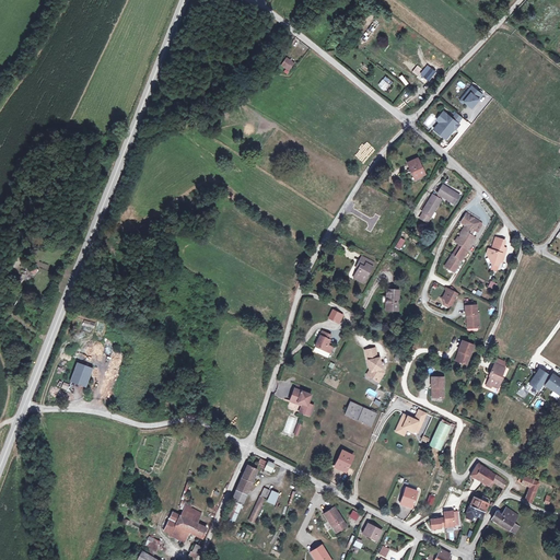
[(302,44),(299,47),(306,53),(308,49),(302,44)]
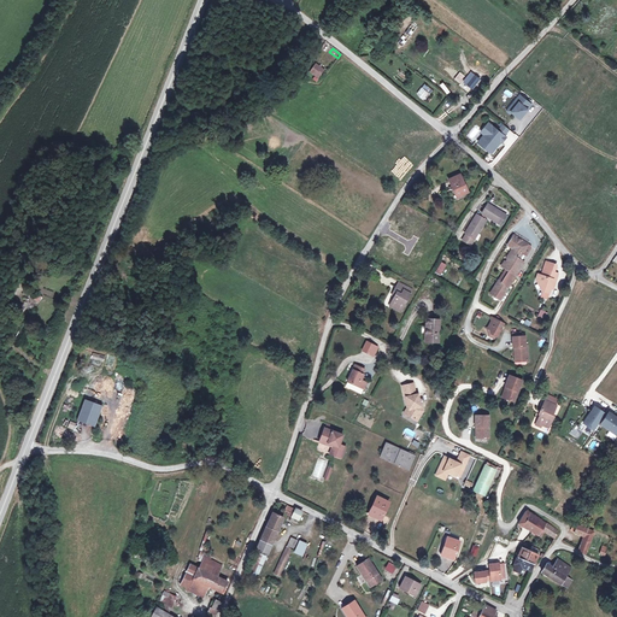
[(318,68),(310,62),(304,70),(312,76),(318,68)]
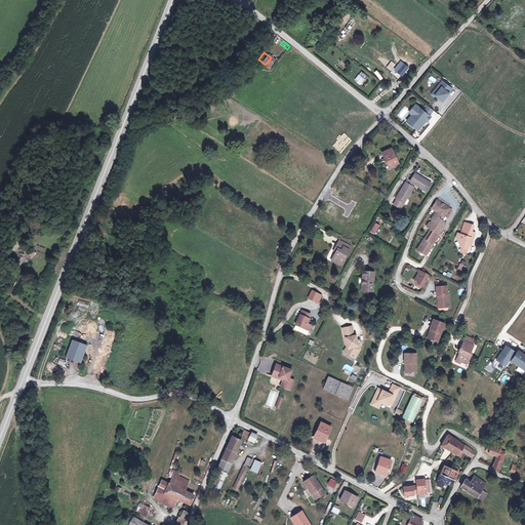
[(412,62),(408,58),(405,63),(403,59),(399,65),(406,70),(412,62)]
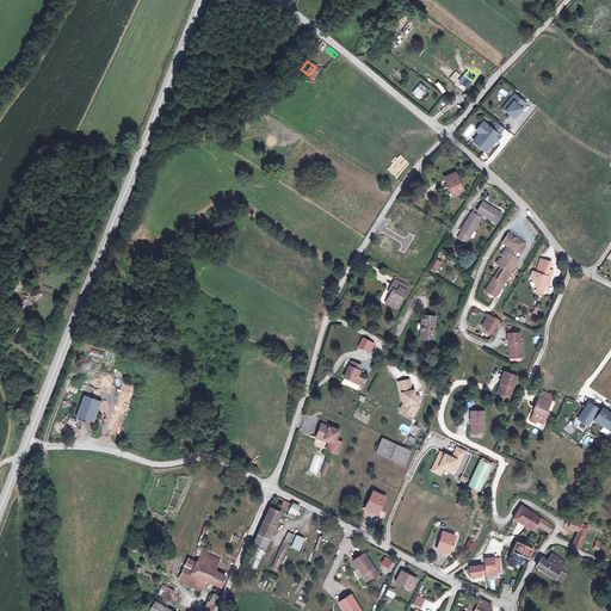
[(442,94),(446,92),(440,81),(436,84),(442,94)]
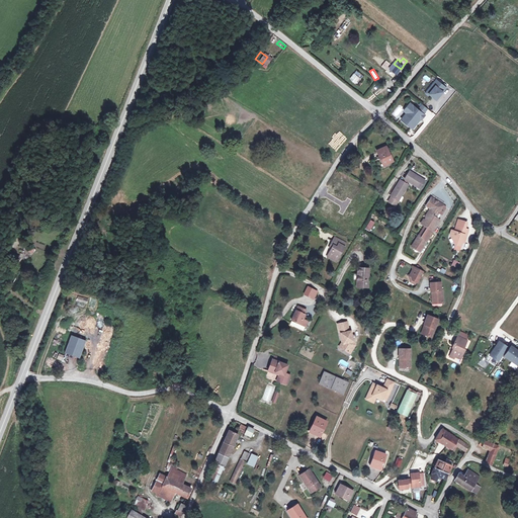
[(356,70),(350,80),(357,84),(363,75),(356,70)]
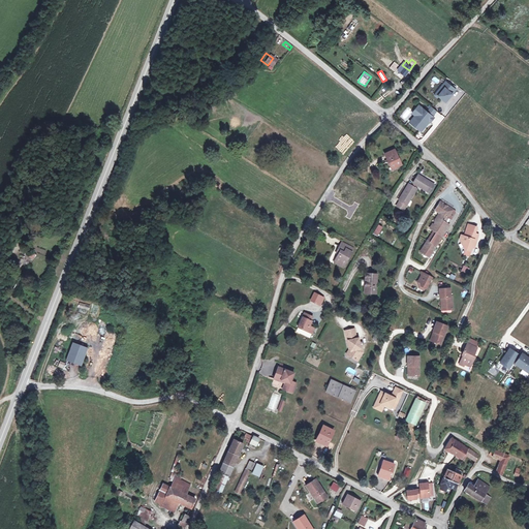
[(440,89),(442,91),(439,94),(446,100),(457,88),(446,80),(440,89)]
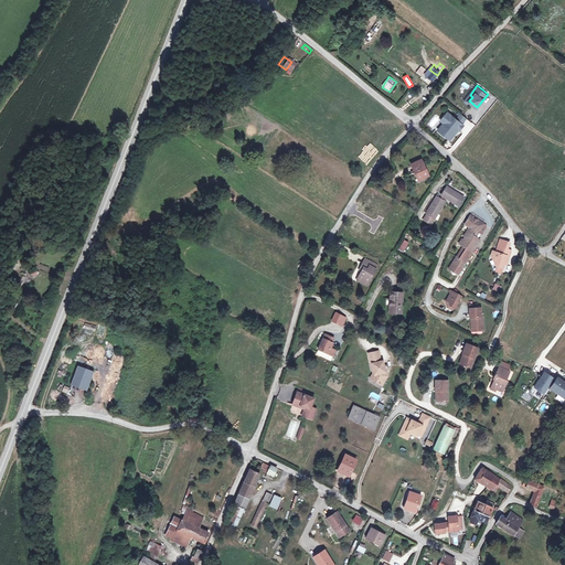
[(451,138),(459,128),(460,129),(465,124),(462,123),(457,118),(448,110),(441,119),(445,121),(448,125),(443,131),(451,138)]
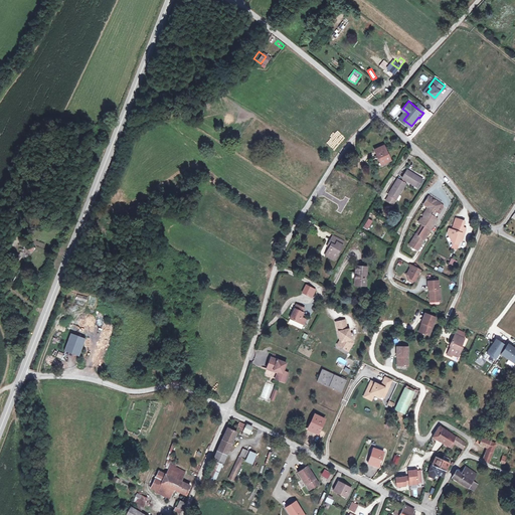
[(416,108),(421,112),(425,107),(420,103),(416,108)]
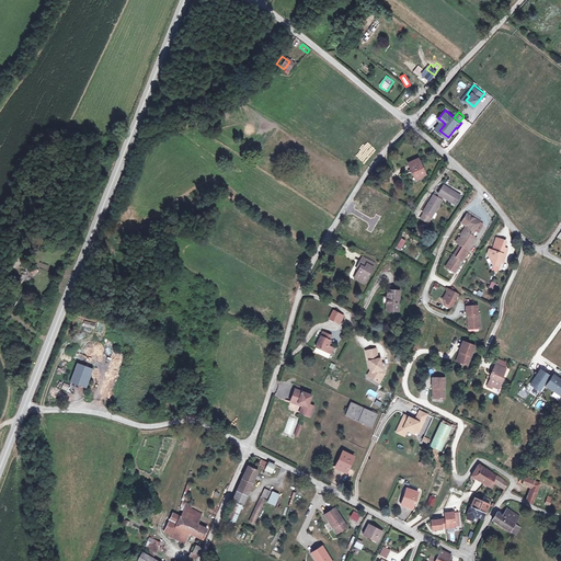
[(445,124),(442,121),(436,127),(439,130),(445,124)]
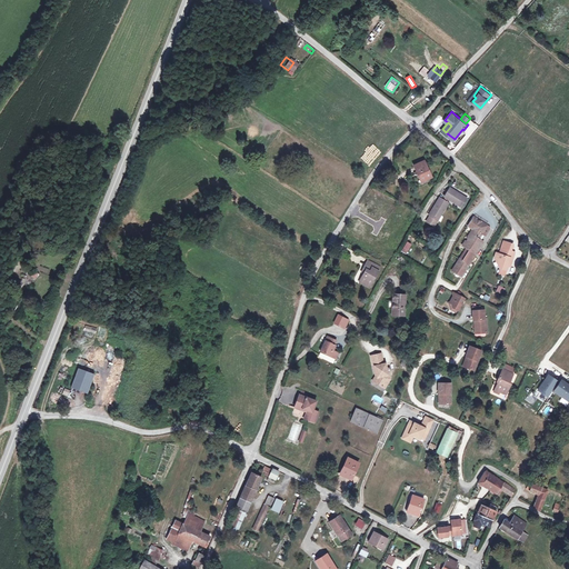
[(431,178),(425,160),(413,165),(421,182),(431,178)]
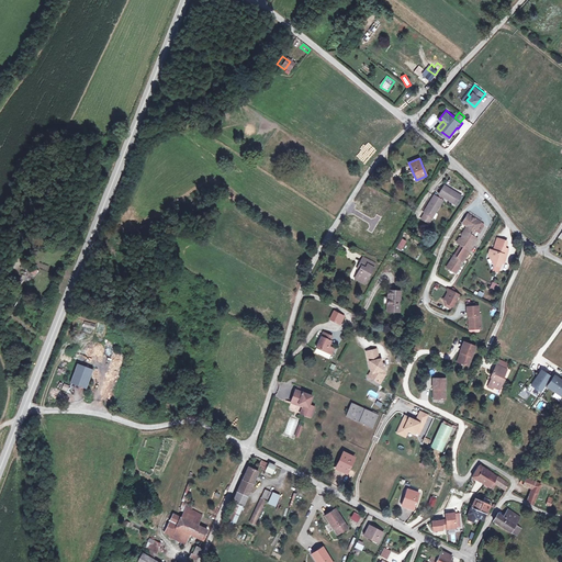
[(460,197),(444,186),(438,194),(454,205),(460,197)]
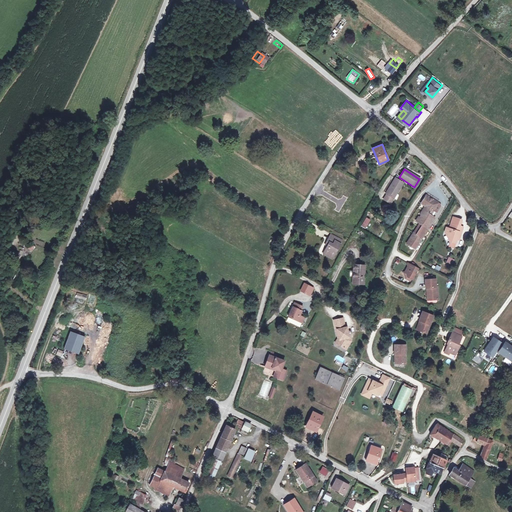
[(403,183),(395,178),(385,193),(385,194),(382,199),(389,203),(403,183)]
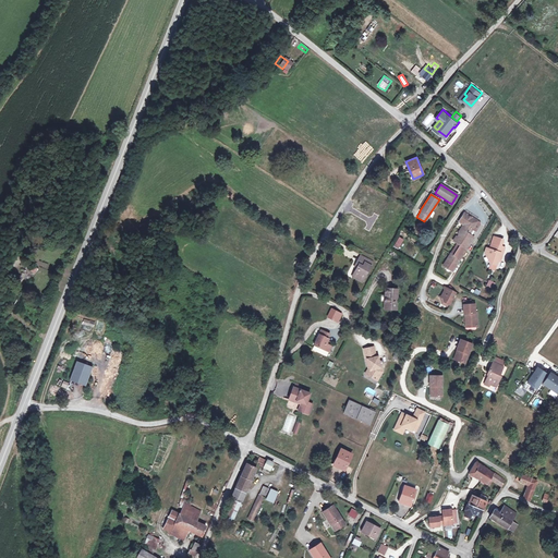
[(378,211),(367,209),(362,228),(374,231),(378,211)]
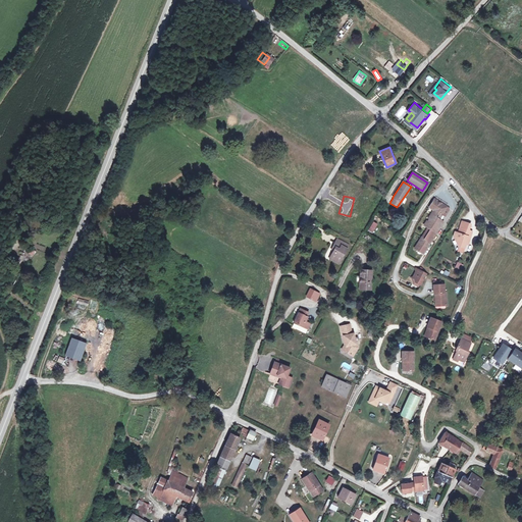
[(448,205),(434,198),(430,206),(434,209),(442,213),(442,212),(446,214),(451,207),(448,205)]
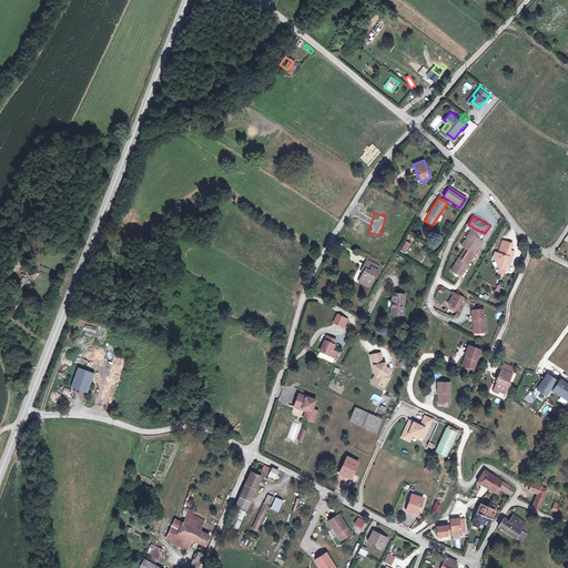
[(482,232),(473,227),(469,232),(477,236),(475,240),(476,241),(477,239),(482,242),(483,240),(478,237),(482,232)]
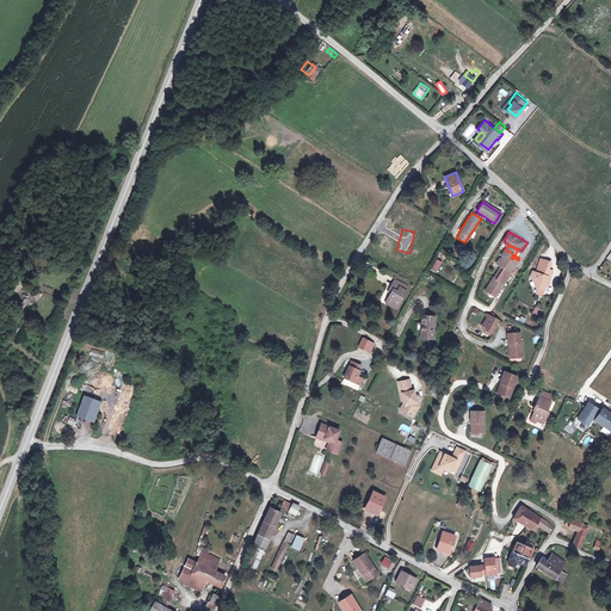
[(513,254),(505,250),(501,254),(504,255),(501,258),(500,257),(497,263),(504,266),(498,278),(494,276),(488,287),(492,289),(491,291),(495,295),(505,282),(503,281),(504,278),(506,279),(518,260),(513,257),(512,259),(511,258),(513,254)]
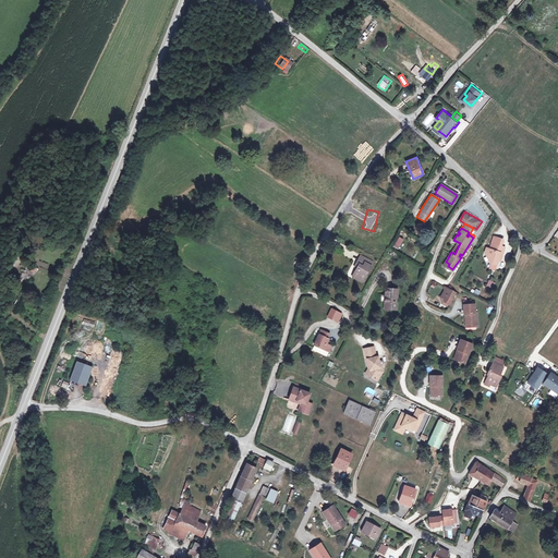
[(399,237),(395,245),(398,249),(403,240),(399,237)]
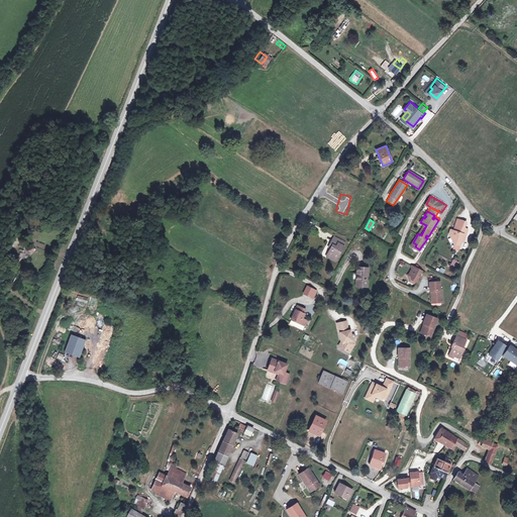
[(466,222),(458,219),(456,225),(463,228),(466,222)]
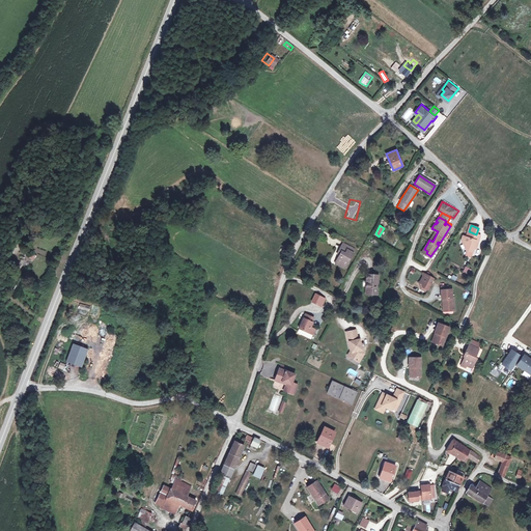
[(365,233),(358,229),(355,233),(362,238),(365,233)]
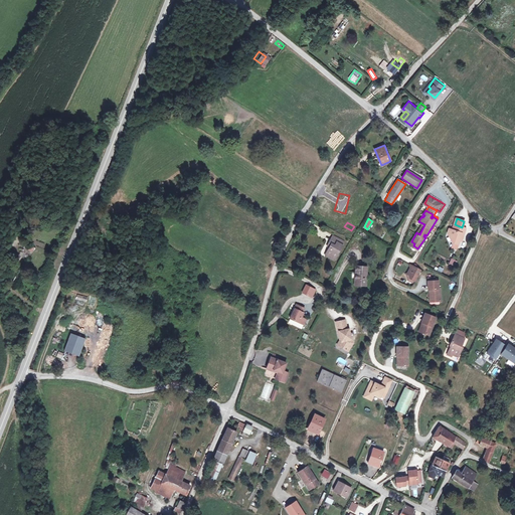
[(462,227),(455,224),(453,229),(451,229),(448,234),(451,240),(453,241),(452,243),(453,243),(457,244),(459,239),(460,236),(463,236),(466,228),(462,227)]
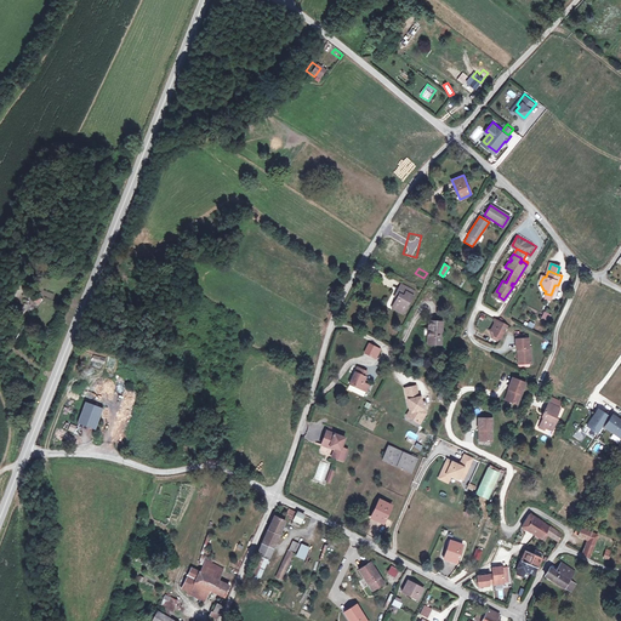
[(415,289),(400,281),(398,288),(411,295),(415,289)]
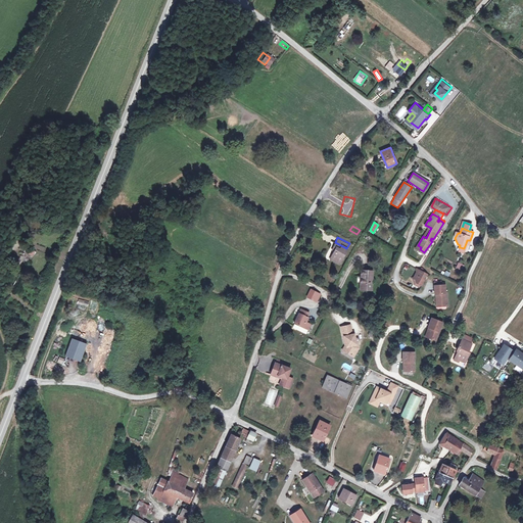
[(346,248),(335,242),(333,245),(336,246),(334,249),(330,257),(339,263),(346,248)]
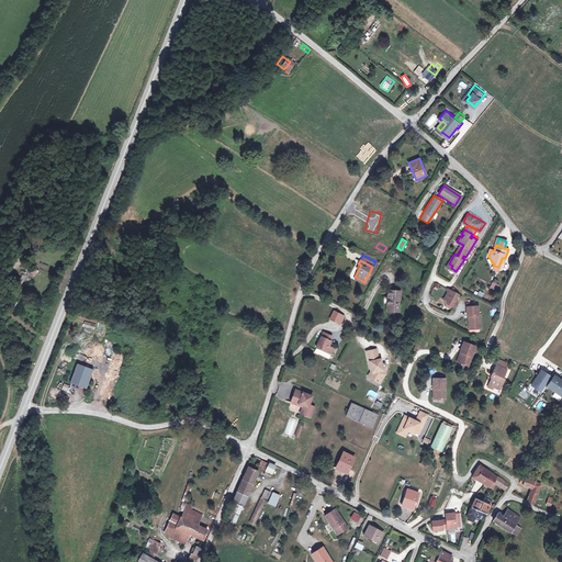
[(18,276),(9,272),(6,280),(13,283),(18,276)]
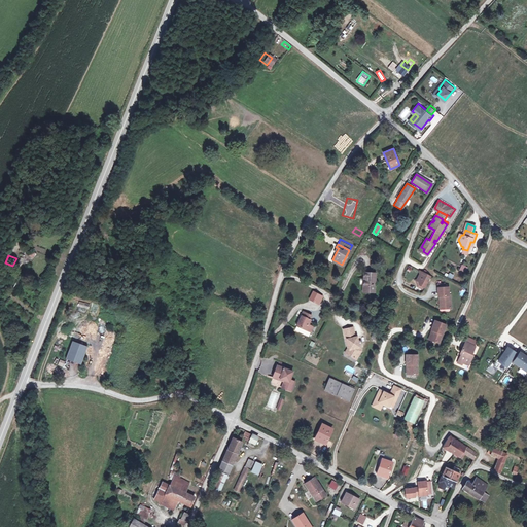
[(465,273),(467,267),(461,265),(459,271),(465,273)]
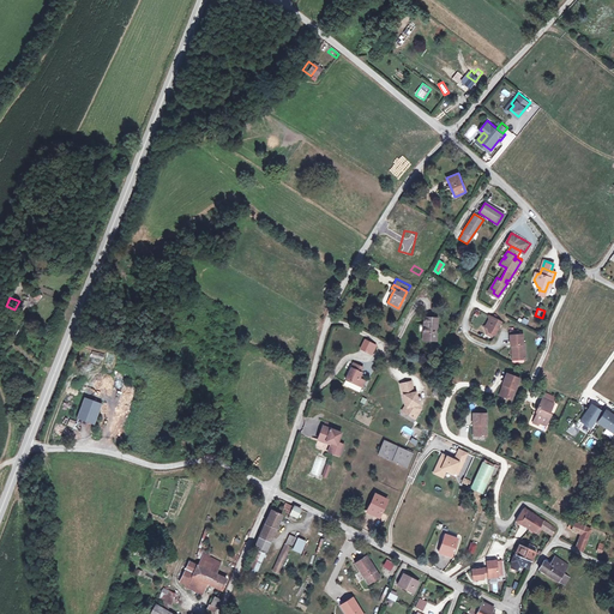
[(437,318),(423,317),(422,338),(434,339),(437,318)]
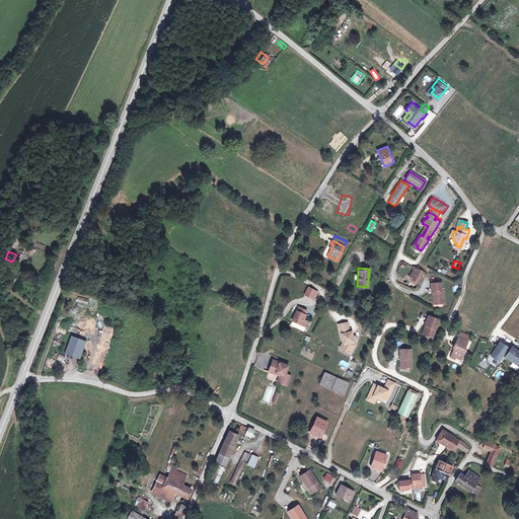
[(424,272),(416,268),(411,276),(413,276),(414,280),(418,282),(424,272)]
